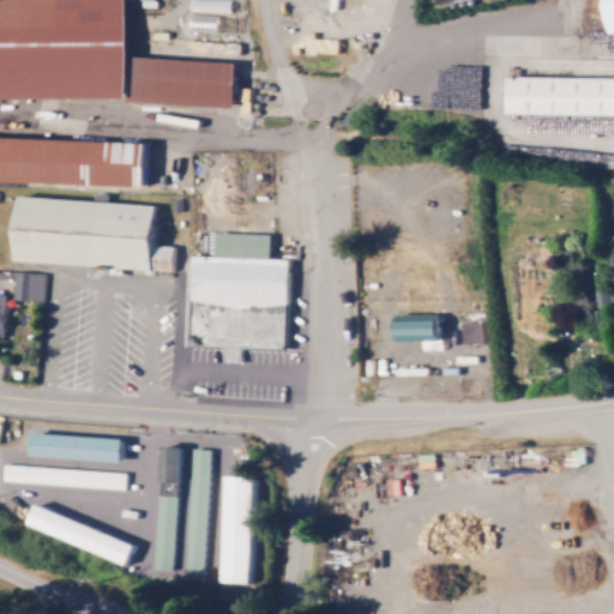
[(0,95),(235,107),(238,61),(125,55),(127,0),(16,0),(17,5),(13,6),(14,11),(36,12),(35,28),(29,28),(19,30),(20,35),(31,32),(37,40),(22,43),(10,43),(8,41),(0,42),(0,95)]
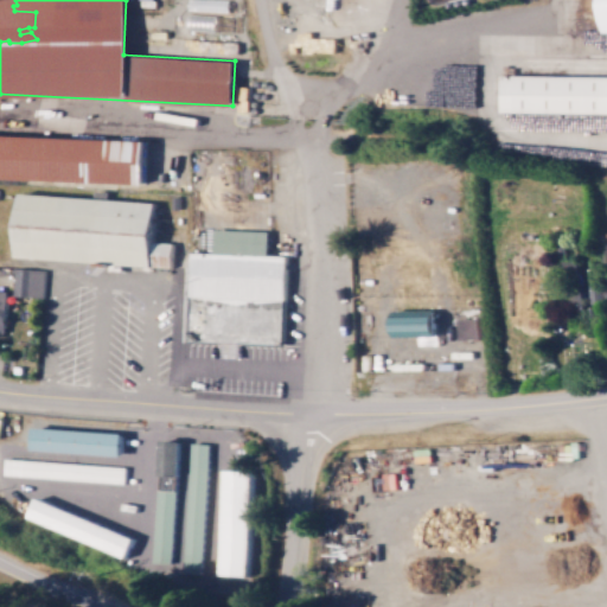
[(189,0),(189,10),(230,11),(229,0),(189,0)]
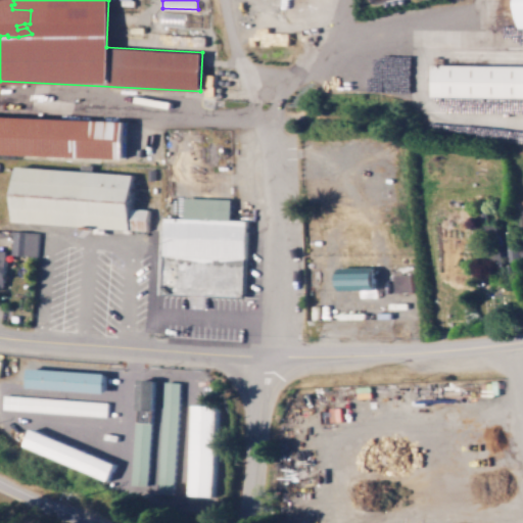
[(186,35),(173,34),(172,43),(185,44),(186,35)]
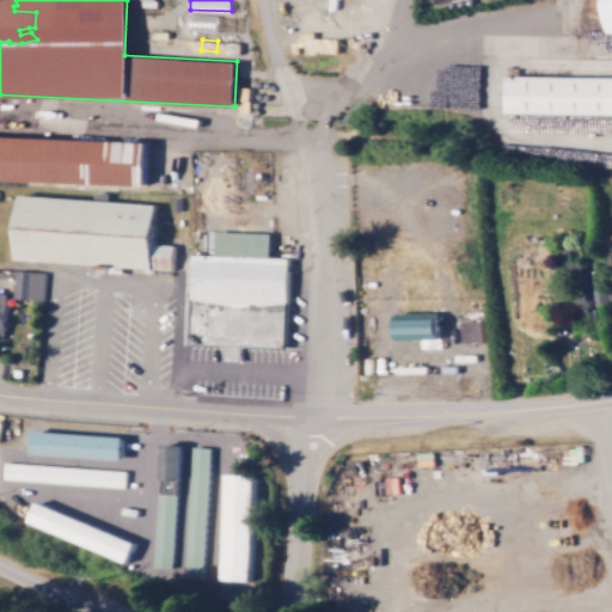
[(503,112),(577,114),(577,123),(611,123),(611,77),(505,75),(503,112)]
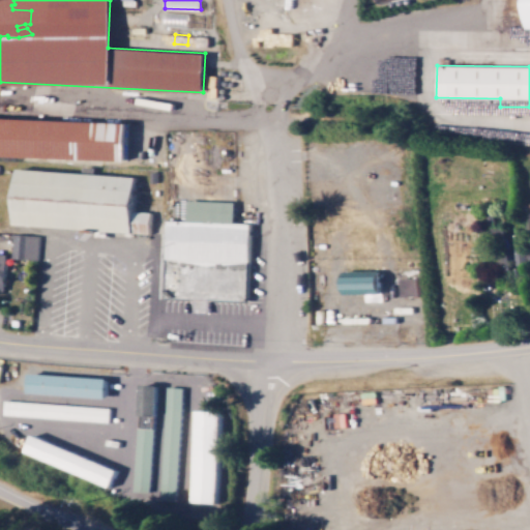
[(0,157),(124,157),(124,119),(0,119),(0,157)]
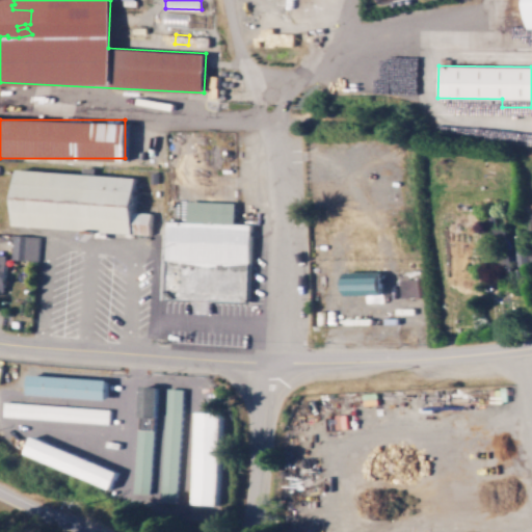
[(134,177),(15,169),(11,225),(152,234),(153,212),(132,211),(134,177)]
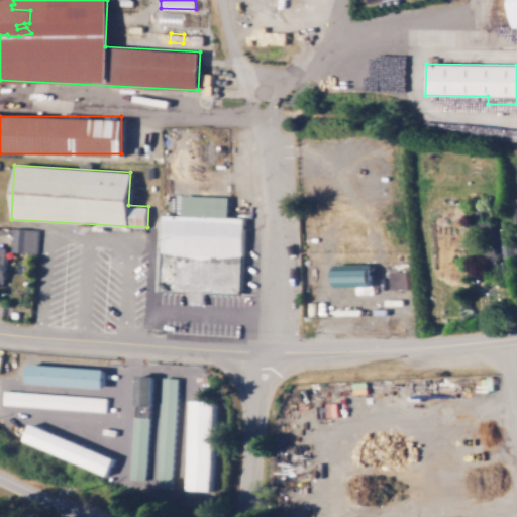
[(241,293),(244,218),(228,217),(229,197),(183,195),(182,215),(165,214),(163,279),(165,279),(164,290),(241,293)]
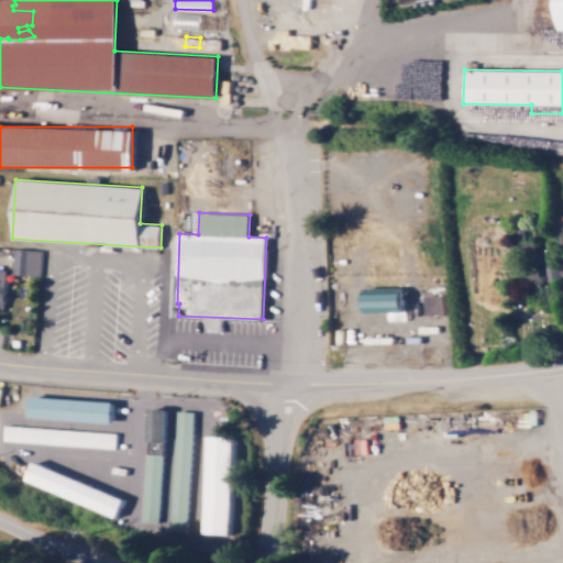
[(42,250),(13,249),(12,275),(41,276),(42,250)]
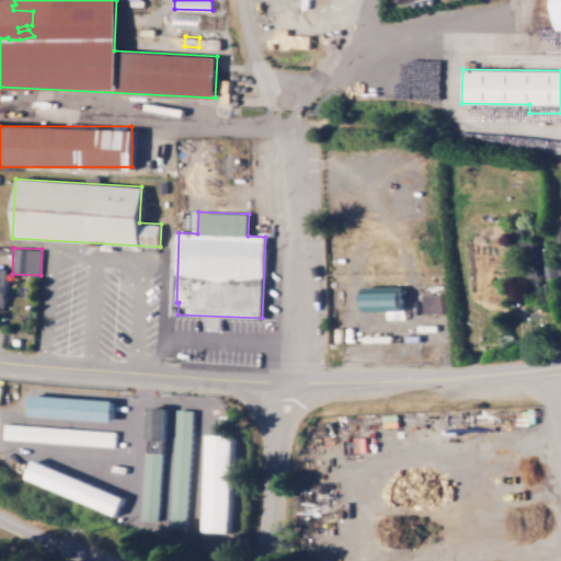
[(401,286),(361,287),(361,311),(401,310),(401,286)]
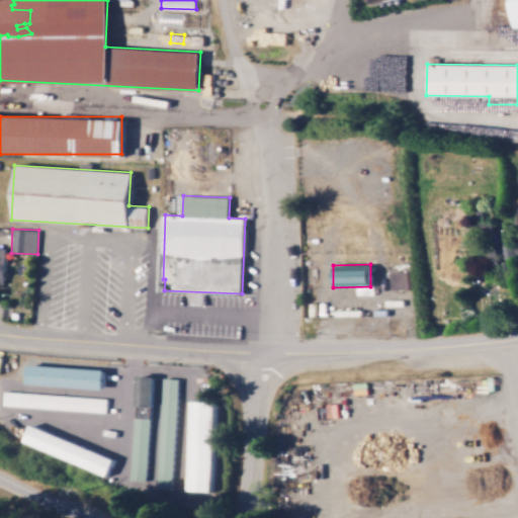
[(392,290),(409,289),(408,271),(391,272),(392,290)]
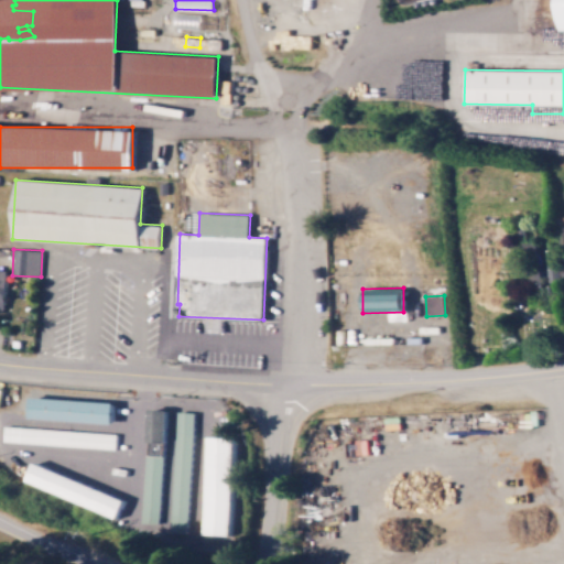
[(29,419),(112,422),(114,402),(30,398),(29,419)]
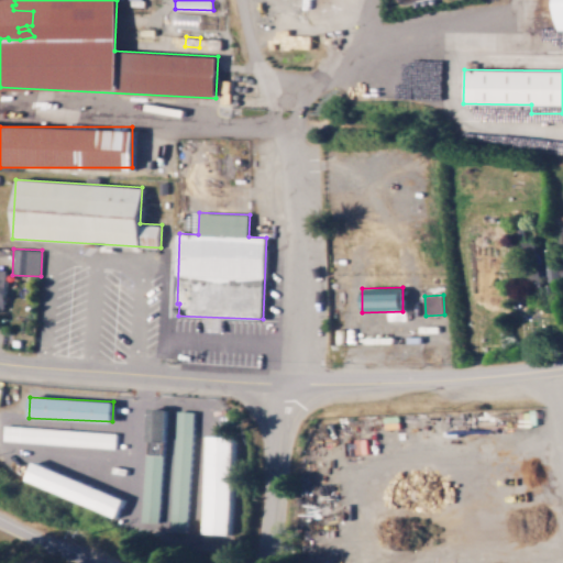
[(165,409),(148,408),(143,520),(161,521),(165,409)]
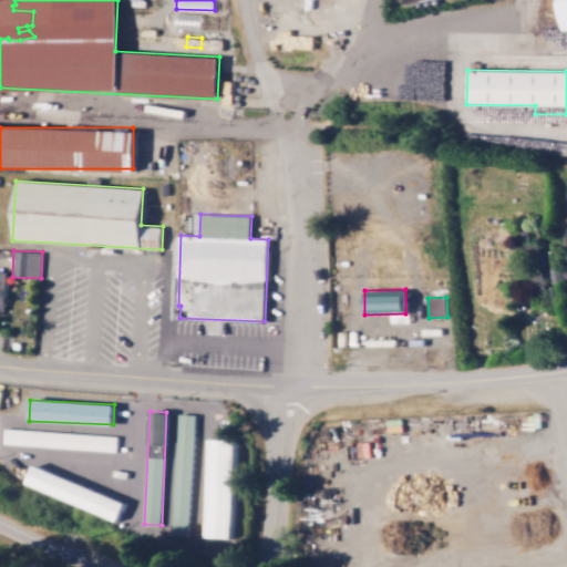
[(195,414),(177,413),(173,534),(191,535),(195,414)]
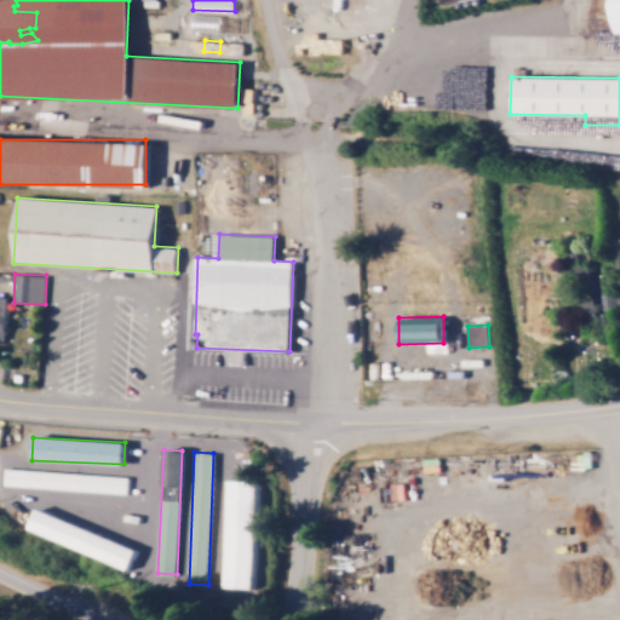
[(5,486),(128,492),(130,475),(6,469),(5,486)]
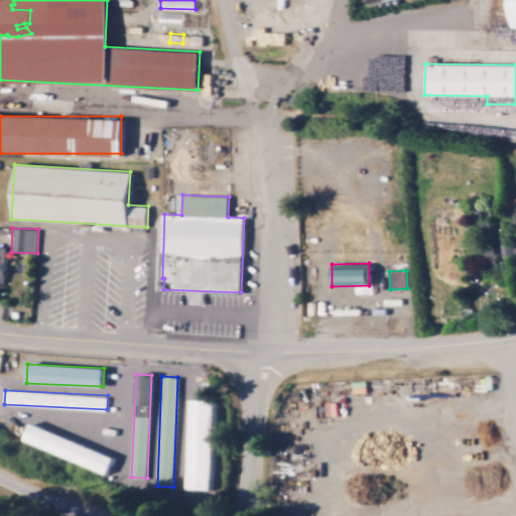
[(214,401),(189,400),(186,489),(211,490),(214,401)]
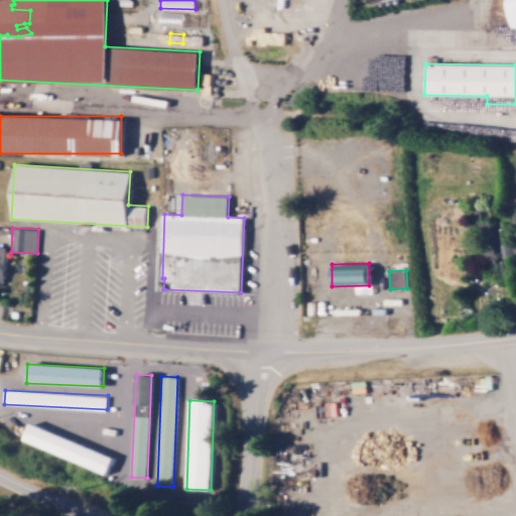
[(22,440),(106,475),(113,457),(29,423),(22,440)]
